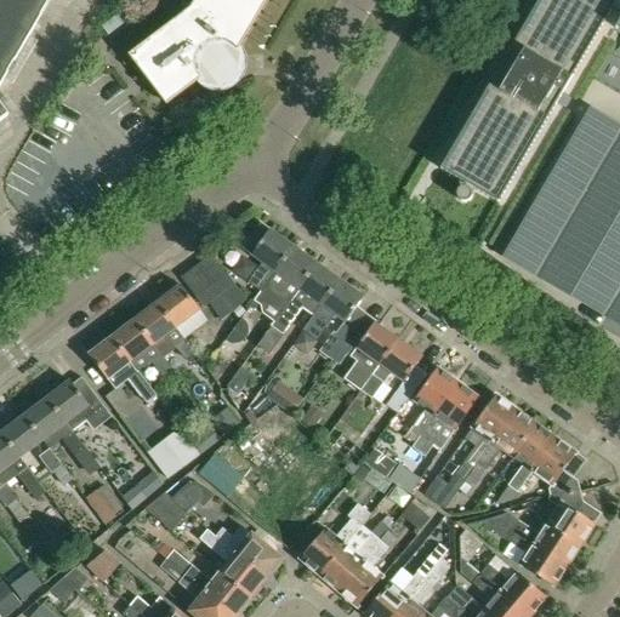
[(0,115),(7,110),(0,100),(0,79),(46,0),(0,0),(0,115)]
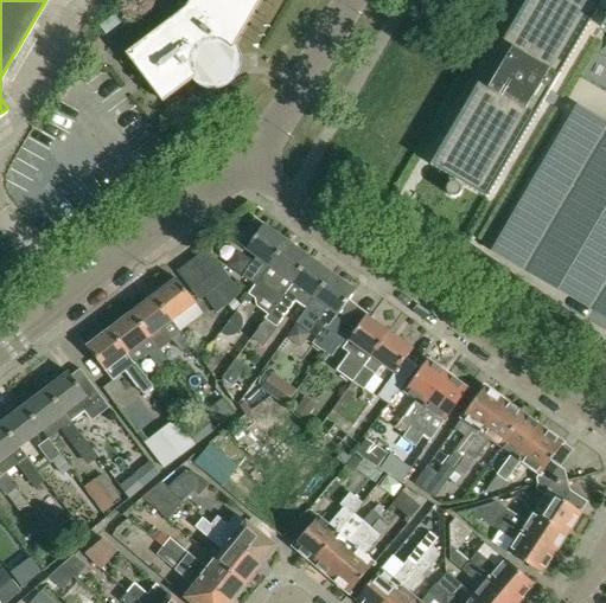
[(187,0),(185,6),(126,50),(161,98),(195,74),(197,76),(201,79),(214,70),(215,71),(217,72),(218,72),(221,71),(222,71),(223,69),(224,66),(223,65),(223,63),(235,53),(234,49),(231,45),(257,0),(187,0)]
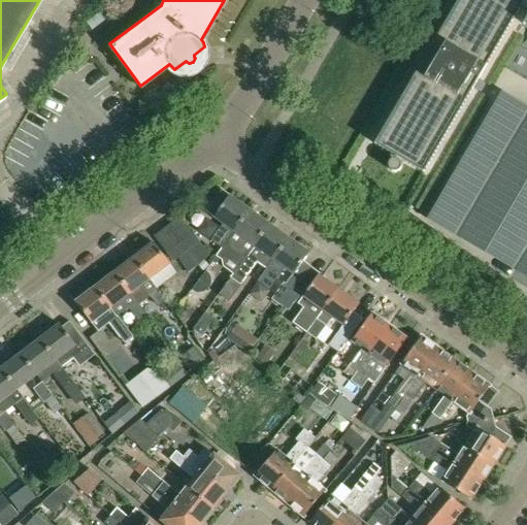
[(455,0),(373,141),(394,154),(393,156),(392,156),(391,156),(390,157),(389,157),(388,158),(388,159),(387,160),(387,161),(387,162),(387,164),(387,165),(388,166),(388,167),(389,168),(390,168),(391,169),(392,169),(393,169),(395,169),(396,169),(397,168),(398,168),(399,167),(399,166),(400,165),(400,164),(400,162),(400,161),(400,160),(401,158),(423,170),(471,86),(468,84),(473,74),(478,76),(518,6),(520,3),(526,7),(526,12),(522,22),(526,24),(526,0),(455,0)]
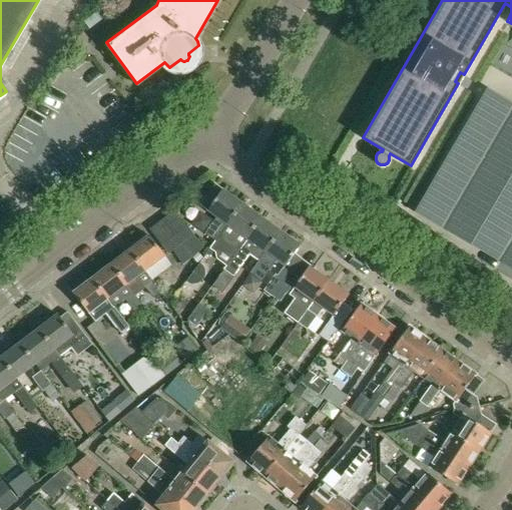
[(83,19),(88,26),(105,13),(100,6),(83,19)]
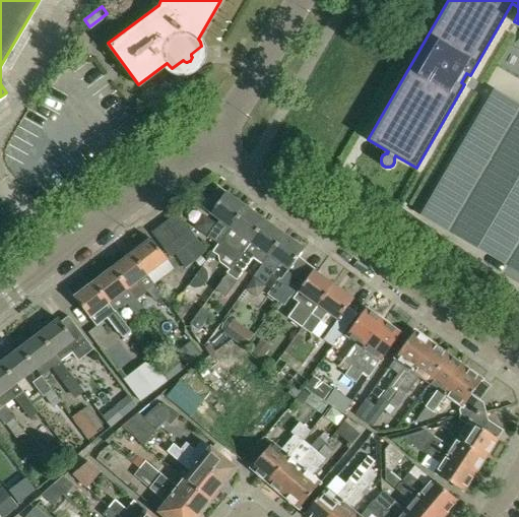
[(518,94),(494,80),(418,207),(518,265),(518,94)]
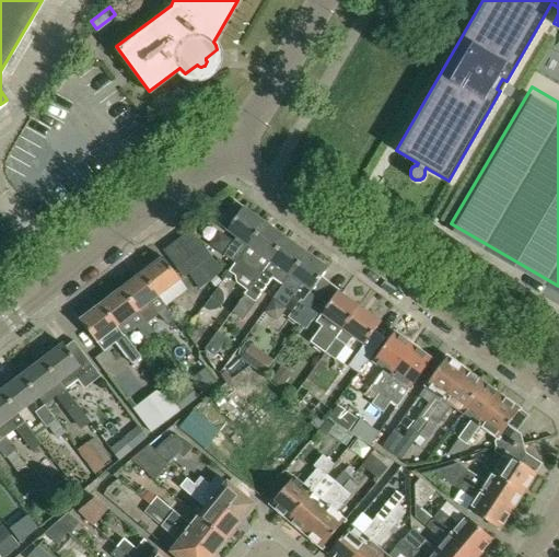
[(235,262),(265,221),(234,199),(219,221),(236,234),(223,253),(235,262)]
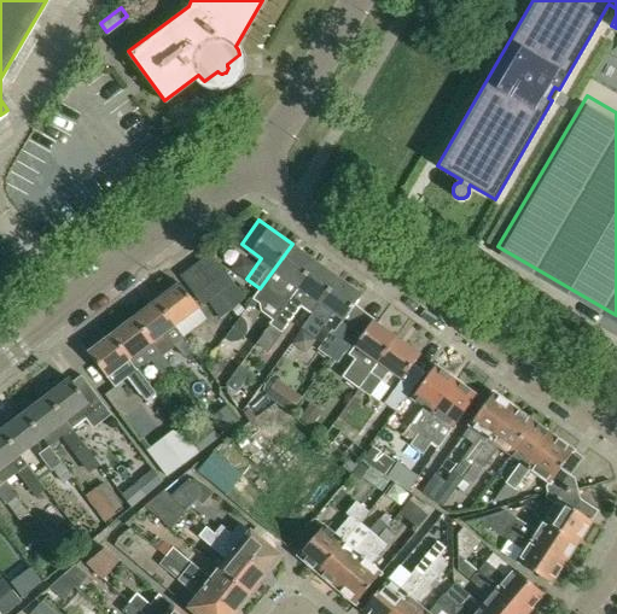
[(314,261),(292,244),(260,288),(256,294),(262,299),(260,303),(260,308),(273,317),(314,261)]
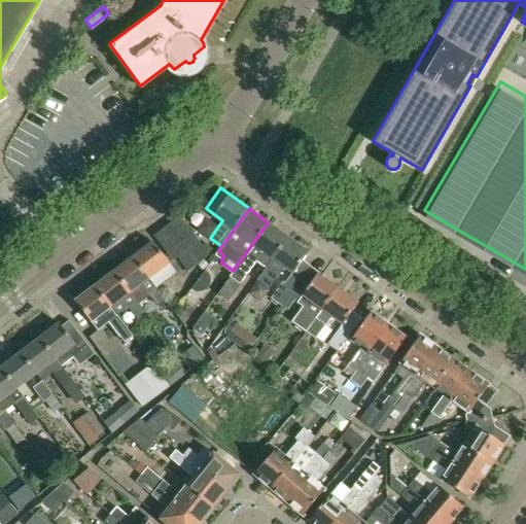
[(288,237),(268,222),(233,271),(230,275),(239,281),(247,271),(256,258),(266,266),(288,237)]
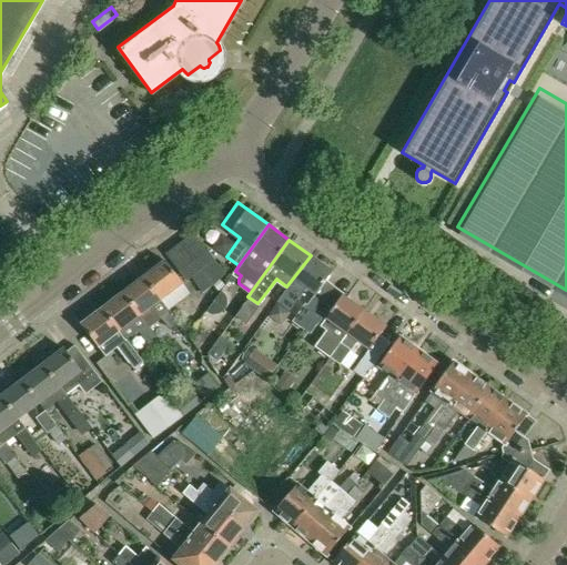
[(193,259),(213,283),(225,272),(206,249),(193,259)]
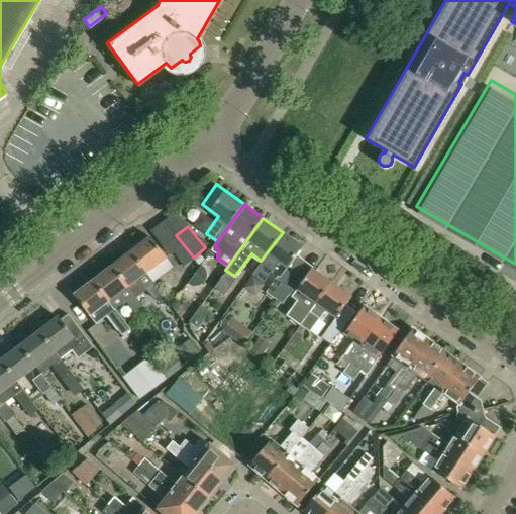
[(273,268),(279,260),(288,267),(302,246),(283,232),(261,261),(252,273),(261,279),(270,266),(273,268)]
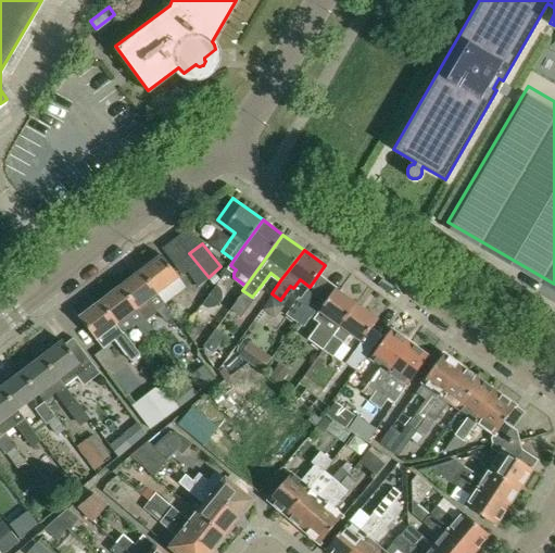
[(186,286),(178,275),(161,253),(141,268),(165,301),(186,286)]
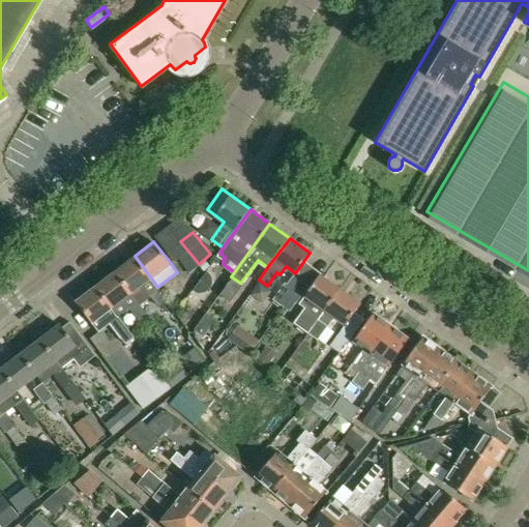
[(177,257),(189,272),(199,264),(180,241),(167,252),(173,260),(177,257)]
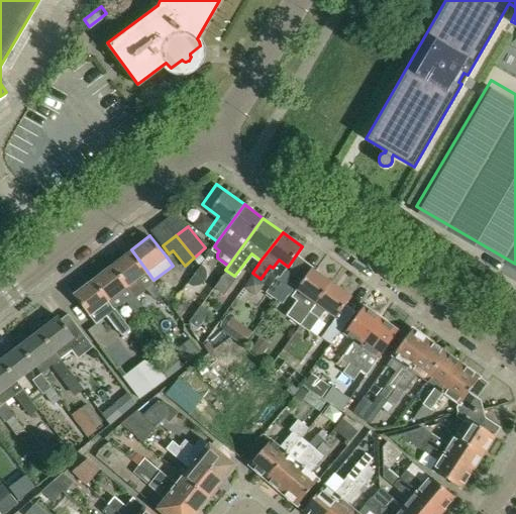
[(163,292),(153,280),(131,249),(112,264),(134,295),(144,288),(153,299),(163,292)]
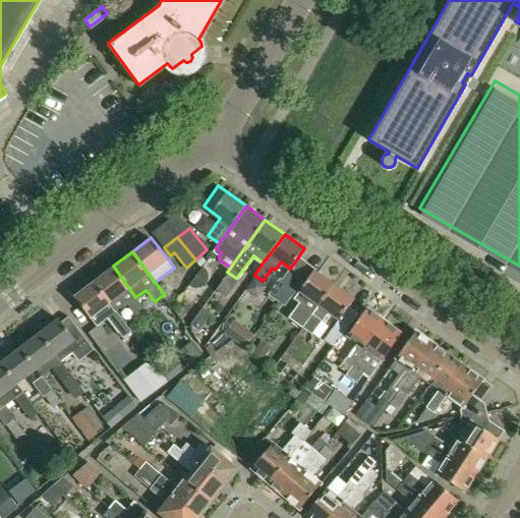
[(201,254),(195,261),(199,265),(206,260),(201,254)]
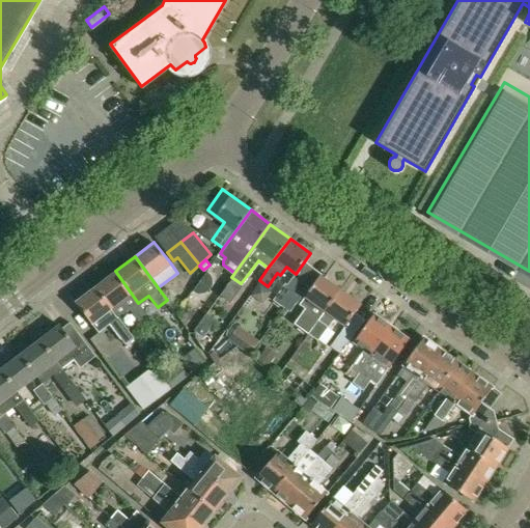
[(94,286),(112,309),(116,314),(117,316),(118,315),(128,308),(138,322),(147,314),(138,303),(115,271),(94,286)]
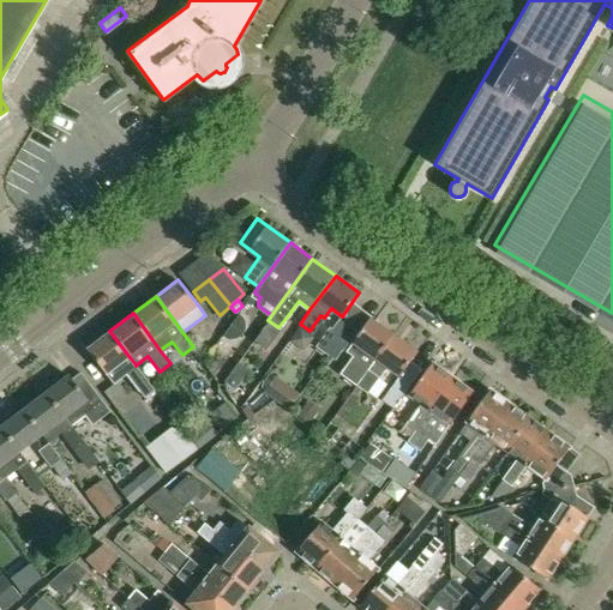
[(358,384),(358,382),(376,358),(394,334),(370,318),(358,336),(338,321),(331,330),(341,337),(328,355),(334,358),(343,348),(353,355),(341,373),(358,384)]
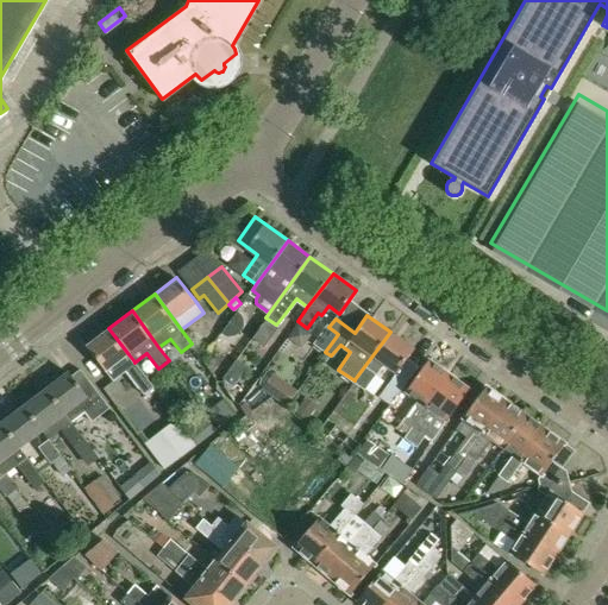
[(338,334),(328,327),(325,325),(312,341),(325,352),(338,334)]
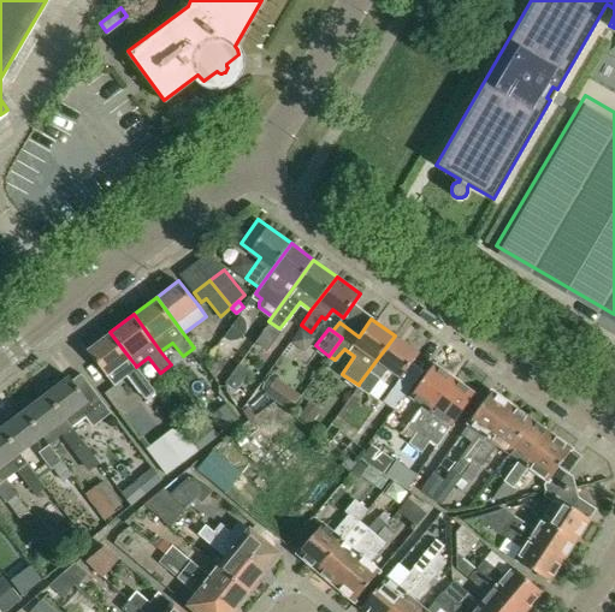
[(148,380),(137,366),(136,367),(135,364),(130,358),(110,332),(86,350),(105,374),(113,385),(124,376),(126,374),(137,388),(145,397),(155,390),(148,380)]
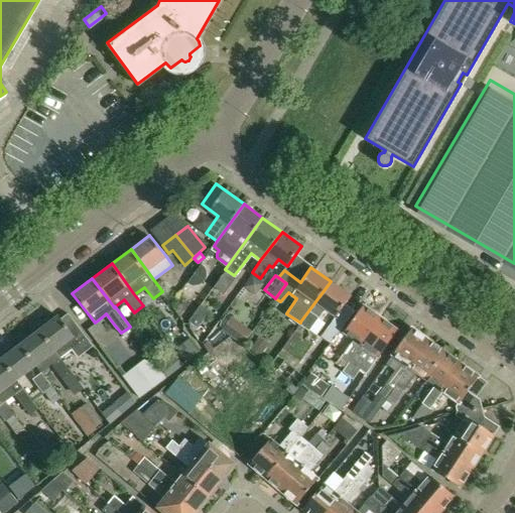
[(315,301),(300,322),(308,328),(323,308),(335,316),(344,302),(350,294),(331,281),(315,301)]
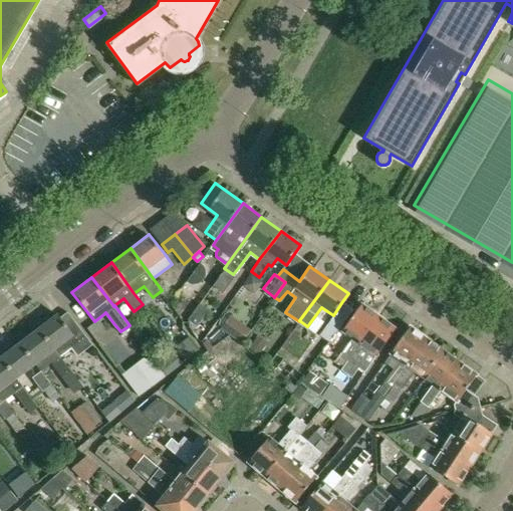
[(189,325),(192,329),(208,307),(199,301),(187,318),(189,325)]
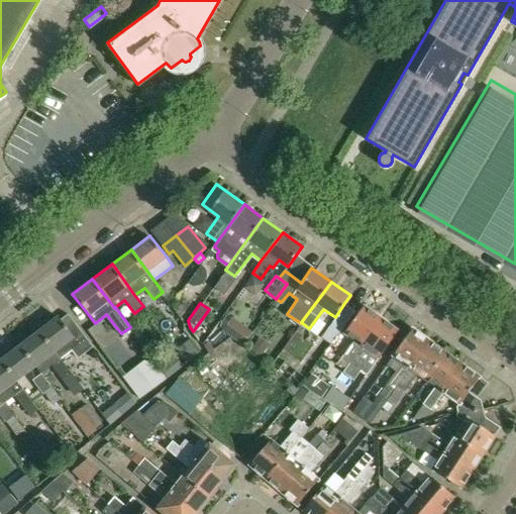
[(340,356),(347,362),(380,317),(363,306),(343,332),(353,339),(340,356)]
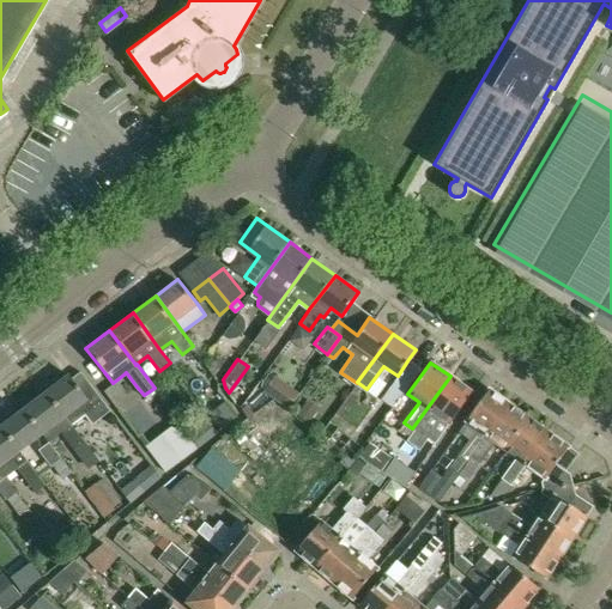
[(44,391),(68,422),(84,412),(91,420),(109,407),(82,371),(71,379),(67,375),(44,391)]
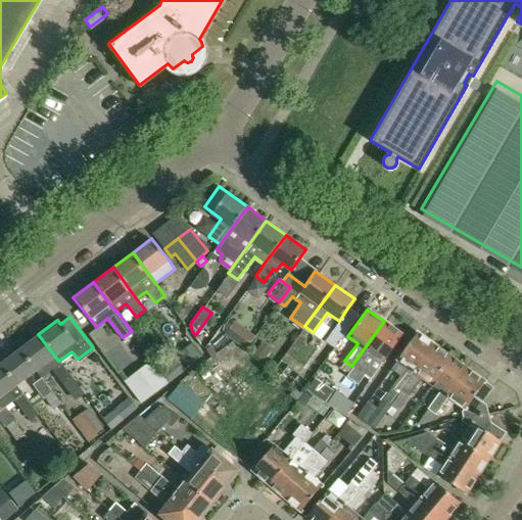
[(384,321),(351,366),(347,373),(354,378),(360,372),(369,378),(400,334),(384,321)]
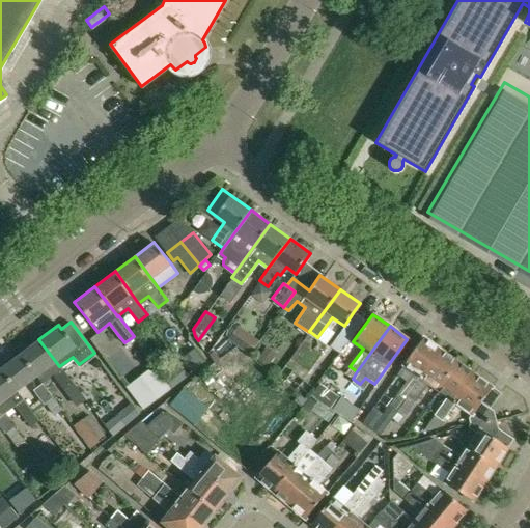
[(247,331),(236,344),(249,353),(258,339),(247,331)]
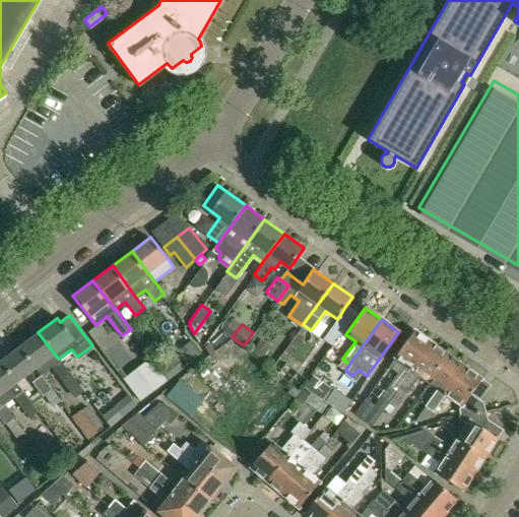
[(373,425),(388,403),(399,387),(431,342),(412,330),(395,357),(389,365),(398,372),(392,382),(376,404),(366,397),(354,412),(373,425)]
